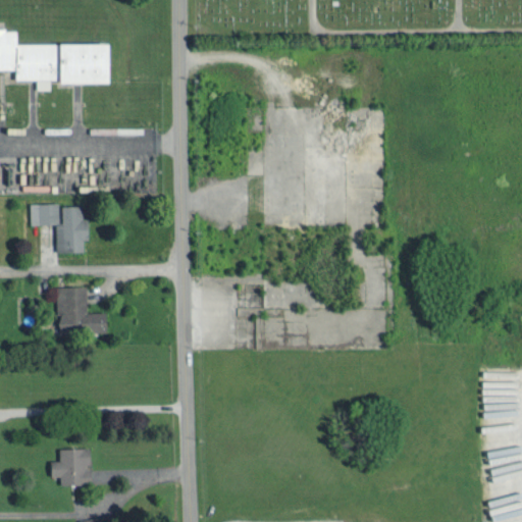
[(113,42),(18,42),(18,28),(0,28),(0,68),(17,68),(17,79),(38,79),(38,88),(51,88),(51,79),(62,79),(62,83),(113,83),(113,42)]
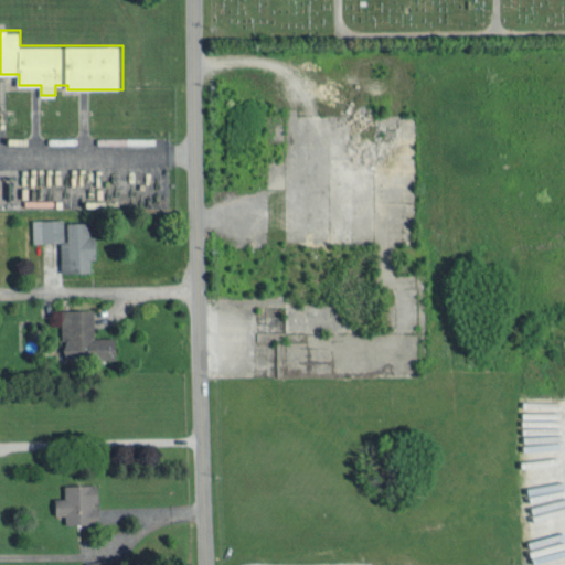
[(61,241),(62,272),(92,270),(92,258),(97,257),(96,234),(91,234),(91,221),(64,222),(64,217),(32,219),(33,241),(61,241)]
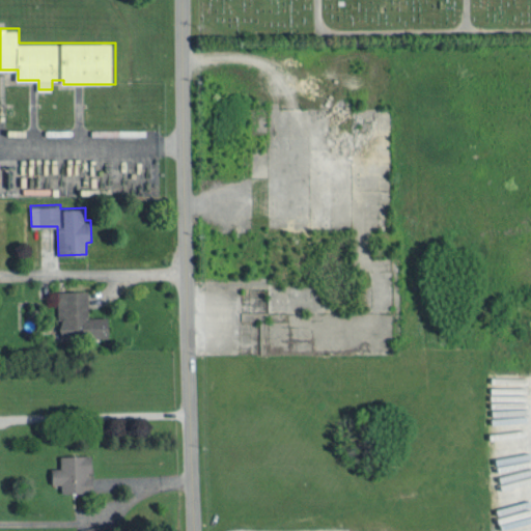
[(88,289),(57,289),(58,317),(61,317),(61,337),(109,337),(109,316),(89,316),(88,289)]
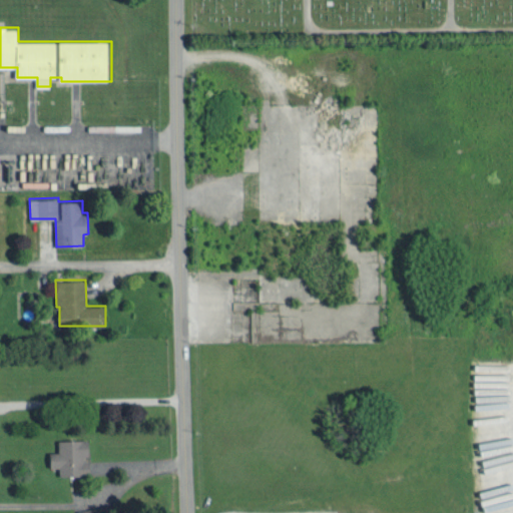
[(507,419),(512,419),(512,412),(481,414),(481,426),(508,425),(507,419)]
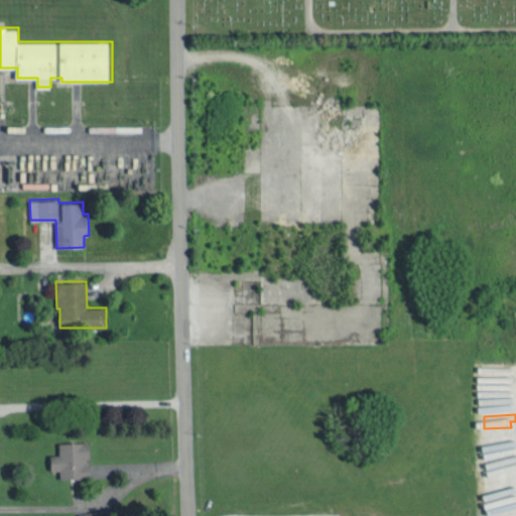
[(58,440),(59,453),(50,453),(50,469),(59,469),(60,477),(91,476),(90,439),(58,440)]
